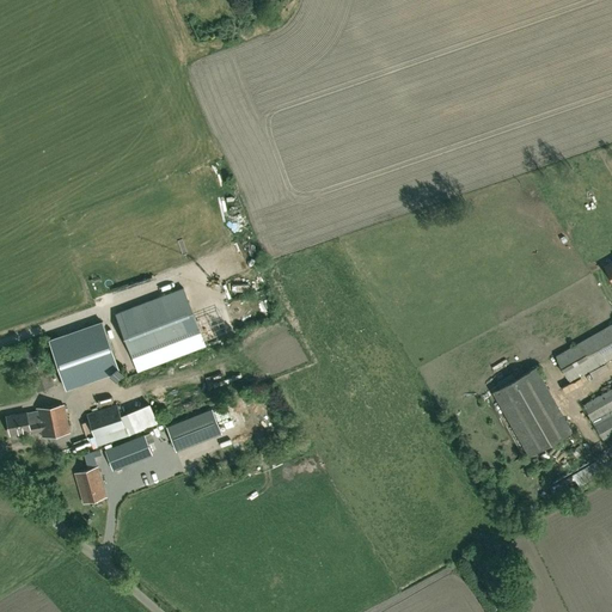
[(199,285),(194,288),(202,301),(208,298),(199,285)]
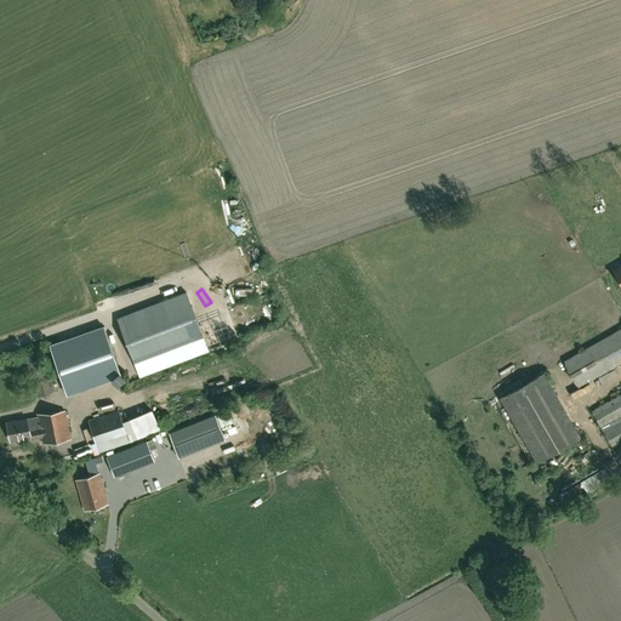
[(209,351),(187,292),(118,319),(140,377),(209,351)]
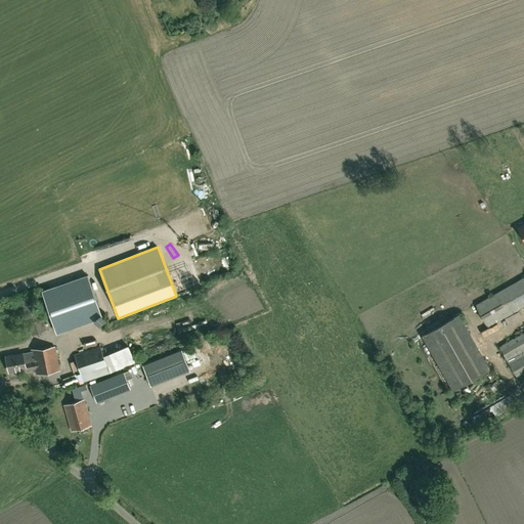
[(87,275),(42,291),(57,333),(102,317),(87,275)]
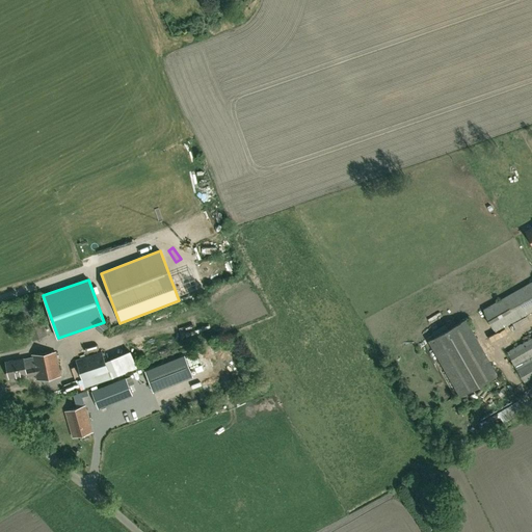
[(496,331),(531,311),(531,310),(531,281),(483,310),(496,331)]
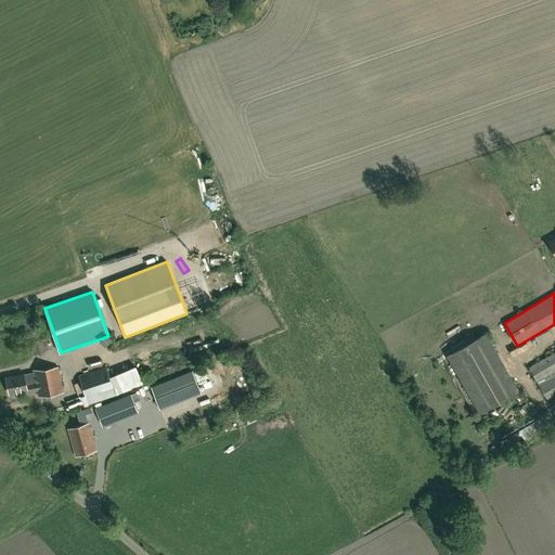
[(517,390),(486,333),(447,355),(479,412),(517,390)]
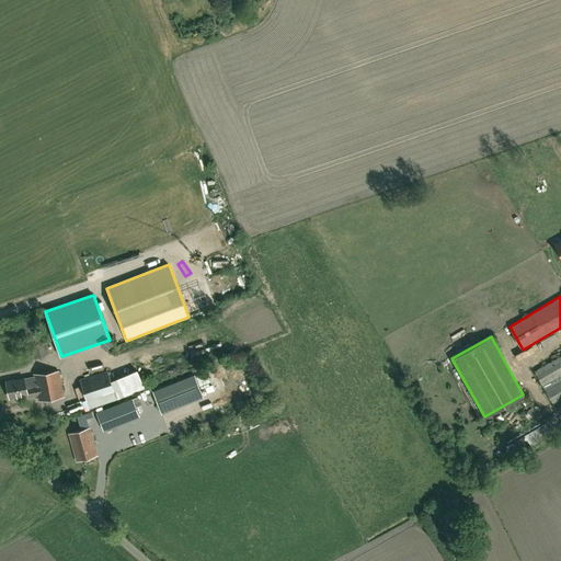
[(553,404),(560,399),(560,356),(535,371),(553,404)]
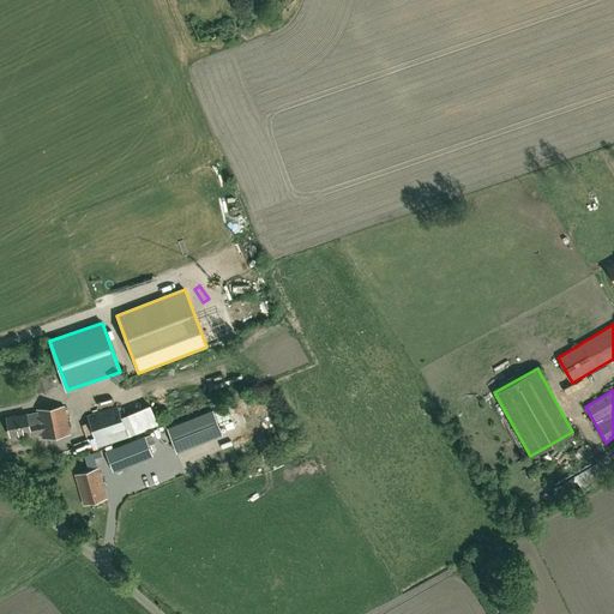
[(86,417),(94,438),(125,428),(116,405),(86,417)]
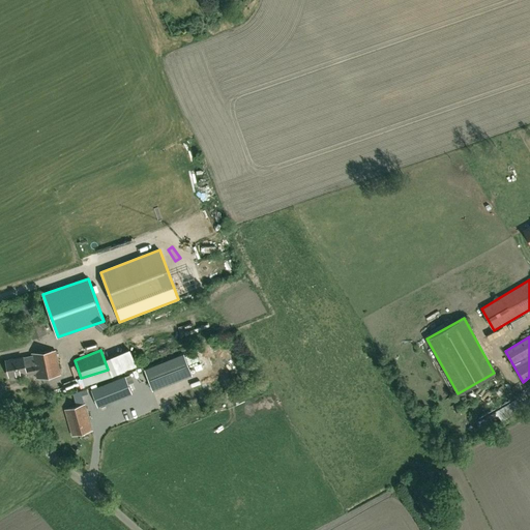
[(23,357),(5,361),(8,376),(26,373),(26,375),(35,373),(36,379),(60,375),(55,351),(31,353),(32,355),(23,357)]
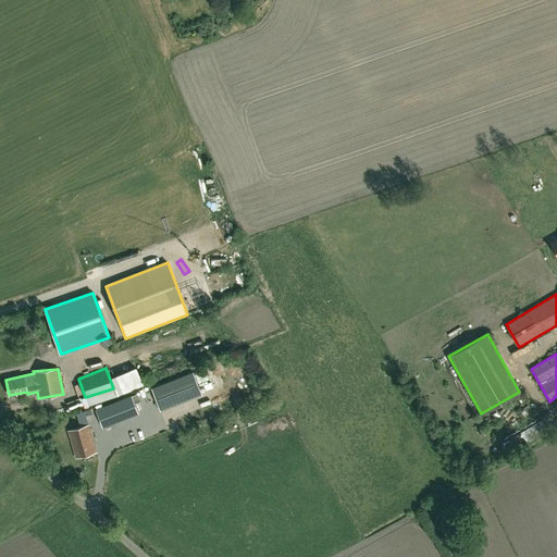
[(200,395),(193,374),(151,391),(160,410),(200,395)]
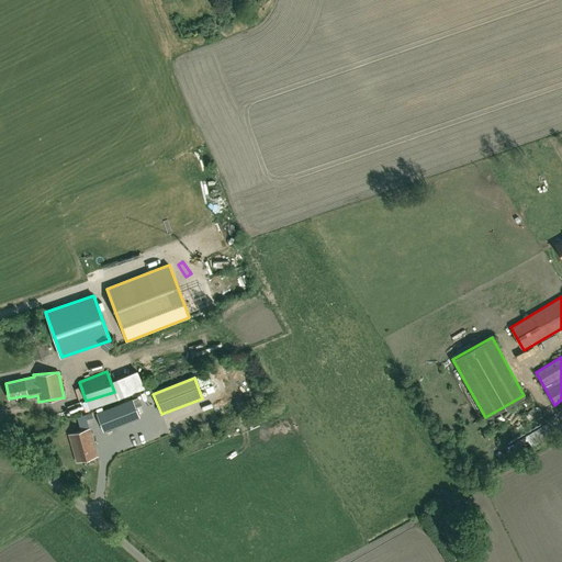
[(97,414),(103,431),(139,417),(133,400),(97,414)]
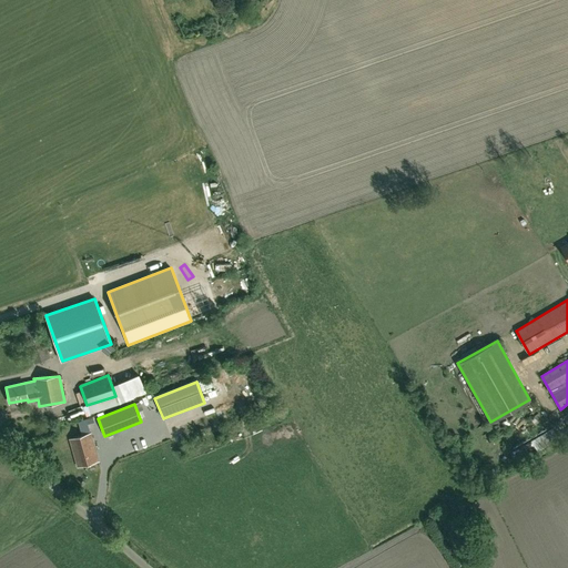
[(70,439),(78,467),(98,462),(90,434),(70,439)]
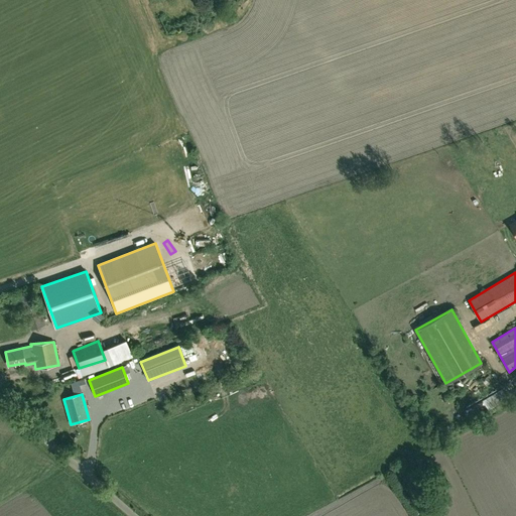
[(483,412),(489,410),(485,401),(479,404),(483,412)]
